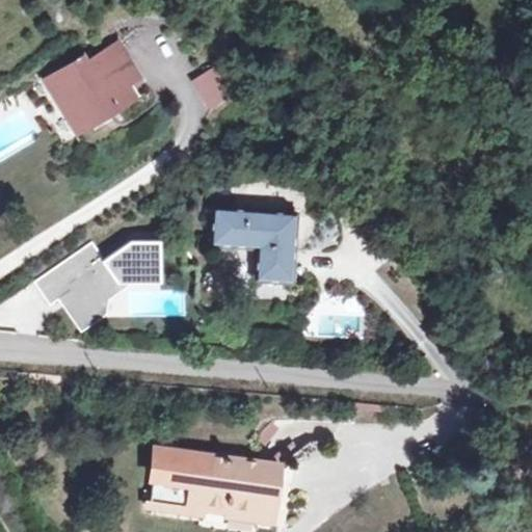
[(122,100),(116,91),(128,82),(134,79),(115,50),(83,71),(80,65),(44,87),(53,100),(57,98),(77,128),(104,110),(122,100)]
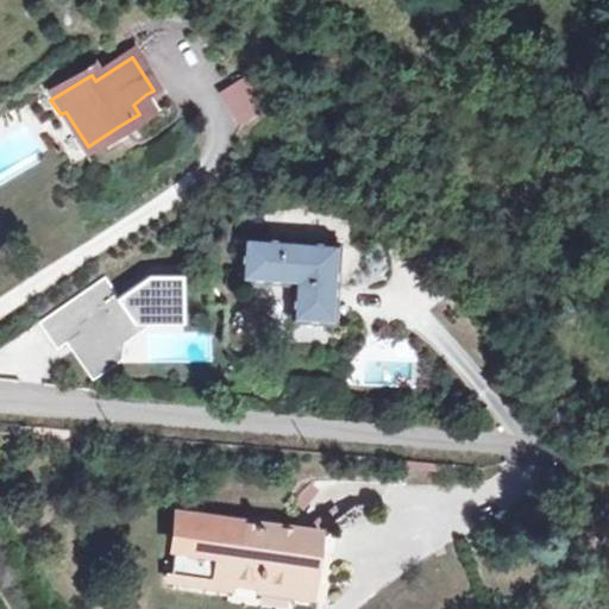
[(248,81),(224,95),(244,125),(268,110),(248,81)]
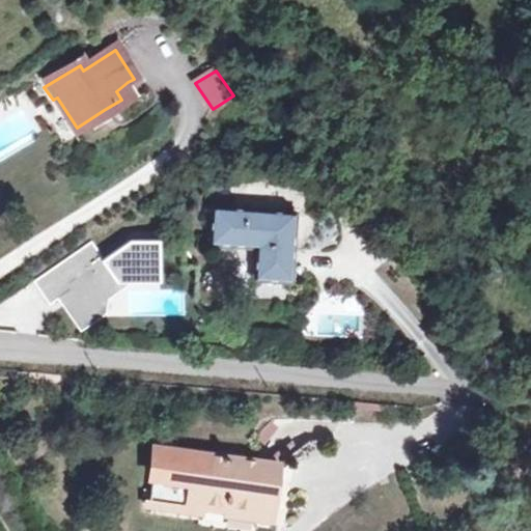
[(116,91),(121,100),(104,110),(108,116),(138,99),(128,82),(116,91)]
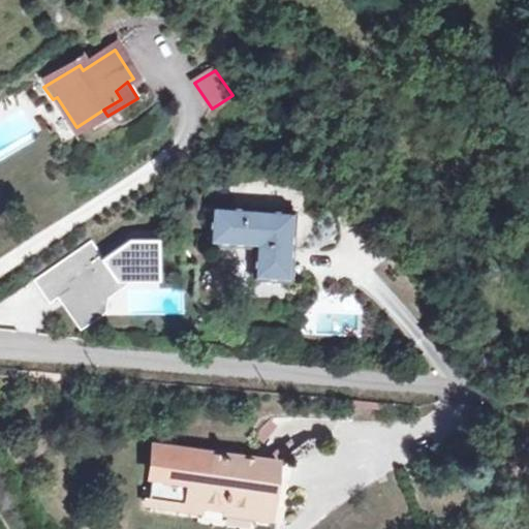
[(289,279),(293,214),(213,207),(210,241),(256,244),(254,277),(289,279)]
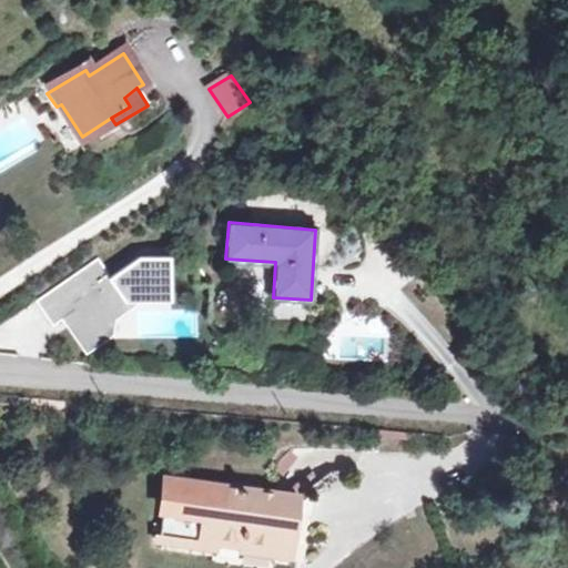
[(108,330),(111,314),(152,282),(171,282),(171,256),(140,256),(113,275),(100,256),(38,300),(54,324),(68,314),(88,343),(108,330)]
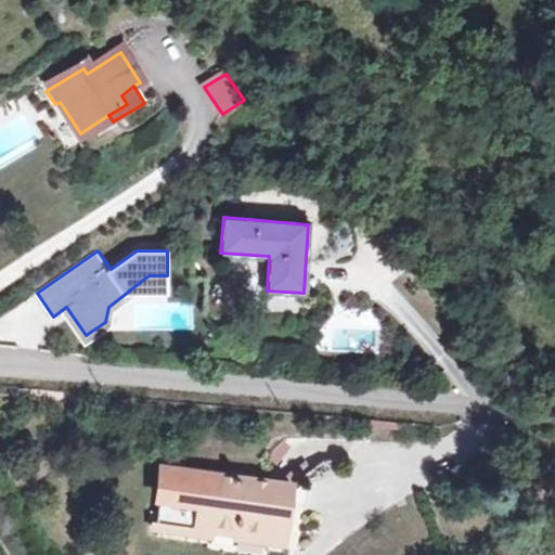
[(167,294),(167,275),(149,275),(108,307),(105,322),(86,335),(66,307),(62,310),(85,344),(111,325),(114,310),(136,294),(167,294)]
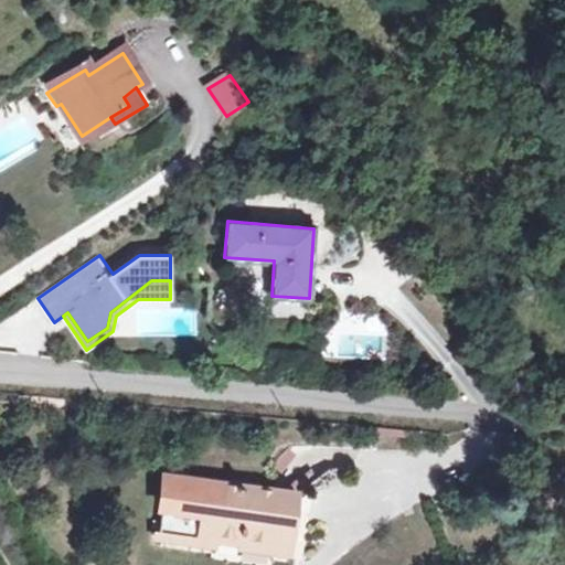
[(244,532),(243,540),(243,544),(289,548),(296,492),(168,479),(161,542),(214,547),(215,536),(216,529),(244,532)]
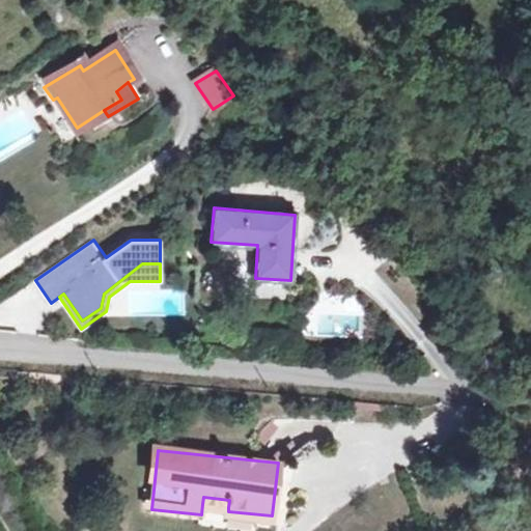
[(203,497),(202,504),(228,507),(229,500),(203,497)]
